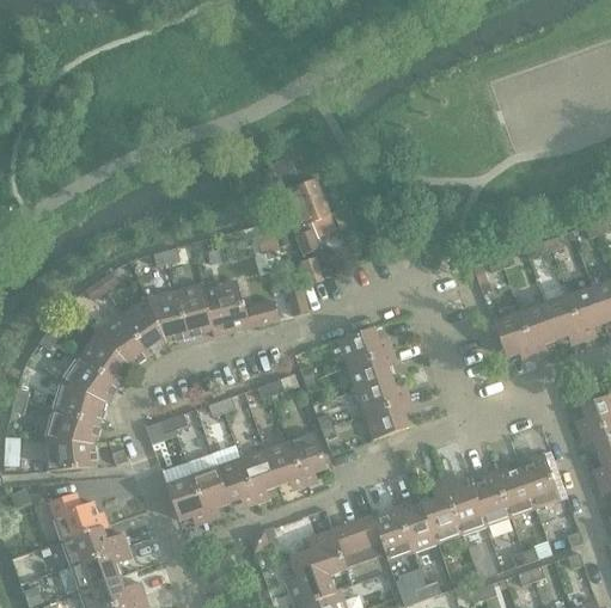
[(287,157),(272,163),(280,184),(295,177),(287,157)]
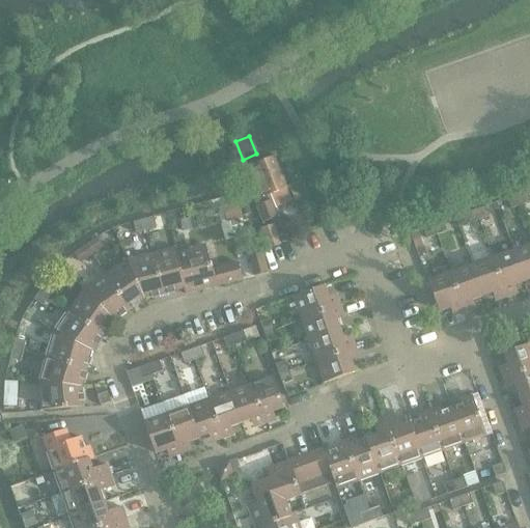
[(263,201),(256,203),(263,220),(277,214),(271,198),(270,198),(268,194),(286,186),(274,155),(253,163),(254,165),(249,167),(263,201)]
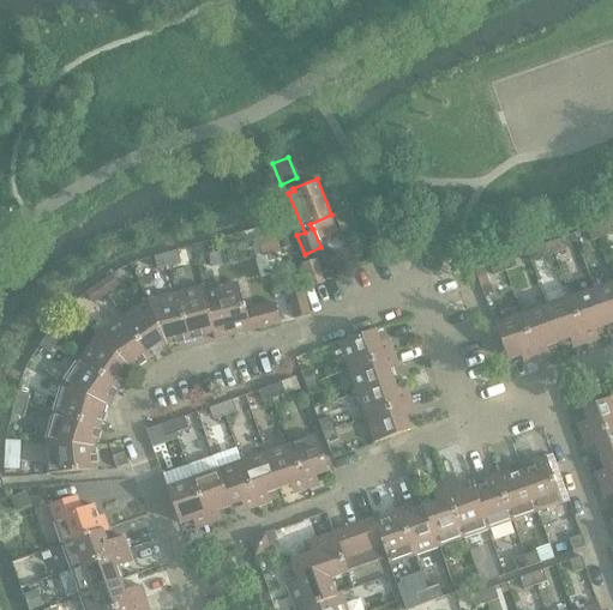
[(612,228),(610,218),(598,222),(602,234),(612,230),(612,228)]
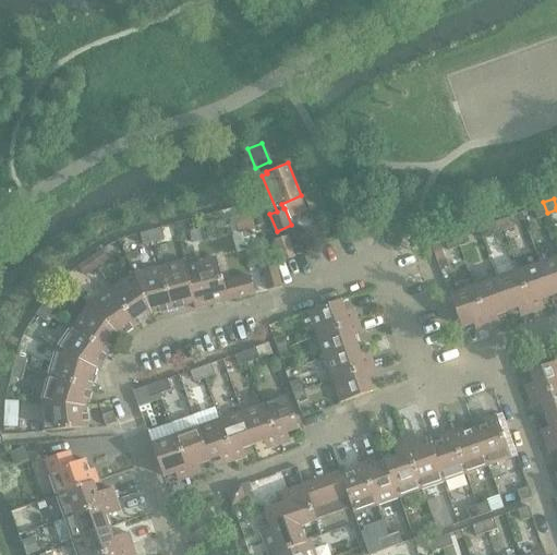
[(547,213),(543,202),(533,206),(536,217),(547,213)]
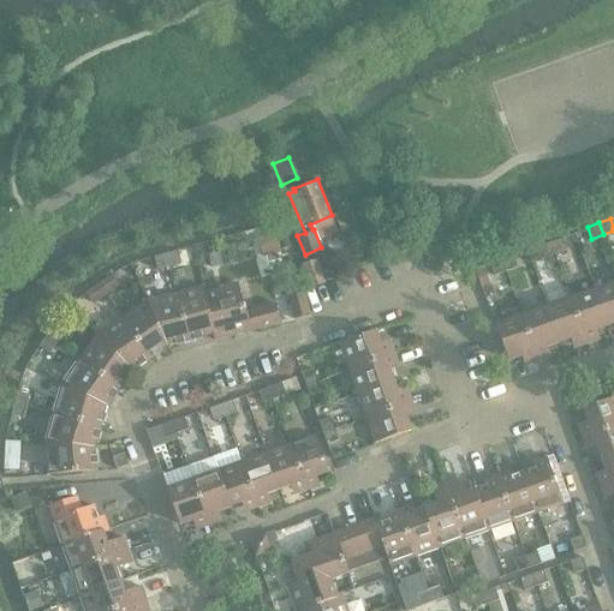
[(275,231),(258,235),(263,255),(280,250),(275,231)]
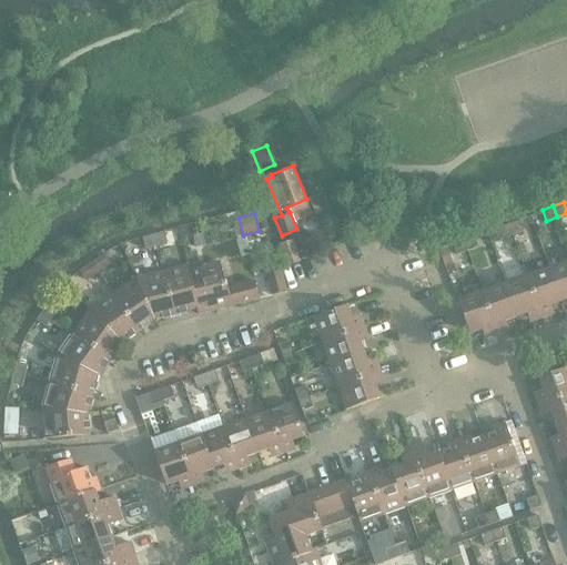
[(518,218),(508,222),(512,233),(523,229),(518,218)]
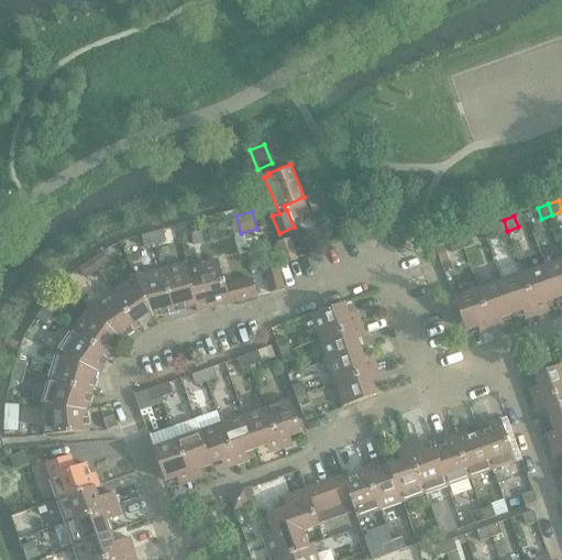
[(507,231),(504,220),(493,223),(497,234),(507,231)]
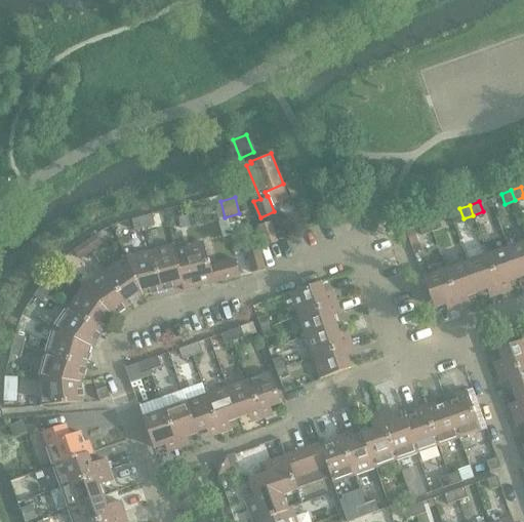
[(151,212),(140,214),(144,225),(154,223),(151,212)]
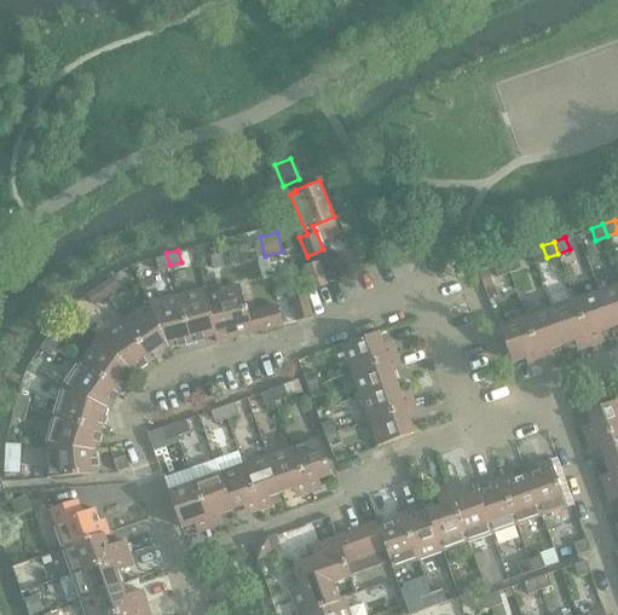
[(169,265),(166,253),(155,256),(157,268),(169,265)]
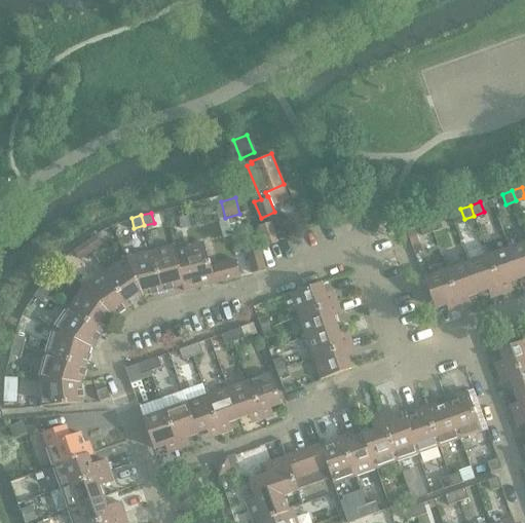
[(439,217),(428,220),(433,230),(442,227),(439,217)]
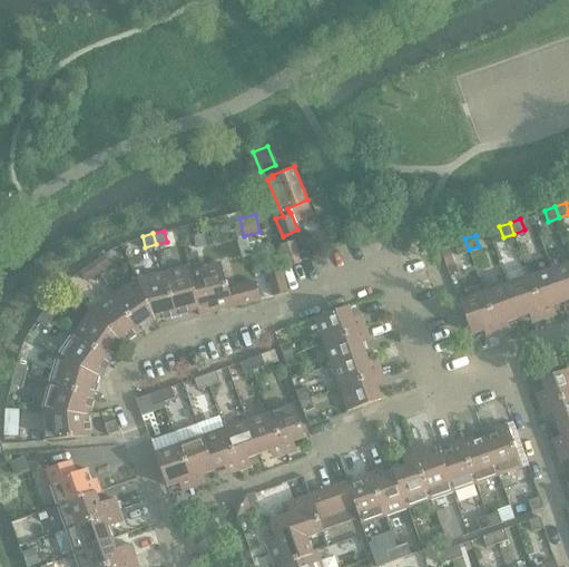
[(278,244),(286,264),(300,258),(293,238),(278,244)]
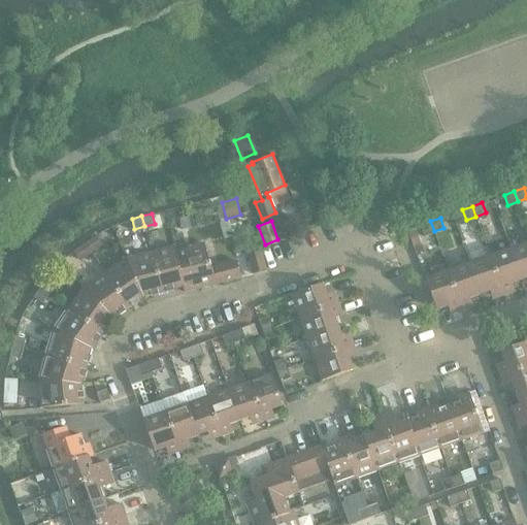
[(434,231),(430,221),(420,225),(424,234),(434,231)]
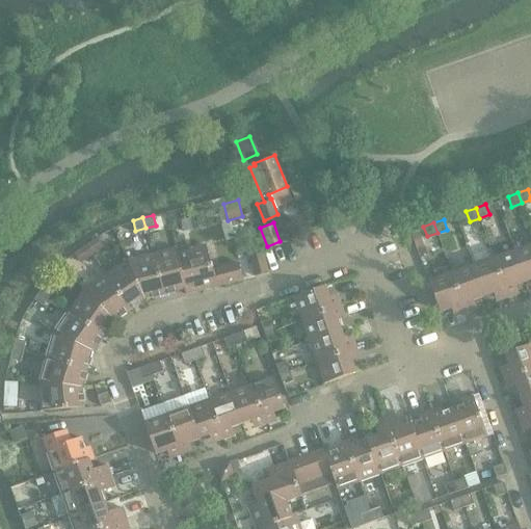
[(419,230),(412,232),(417,245),(424,243),(419,230)]
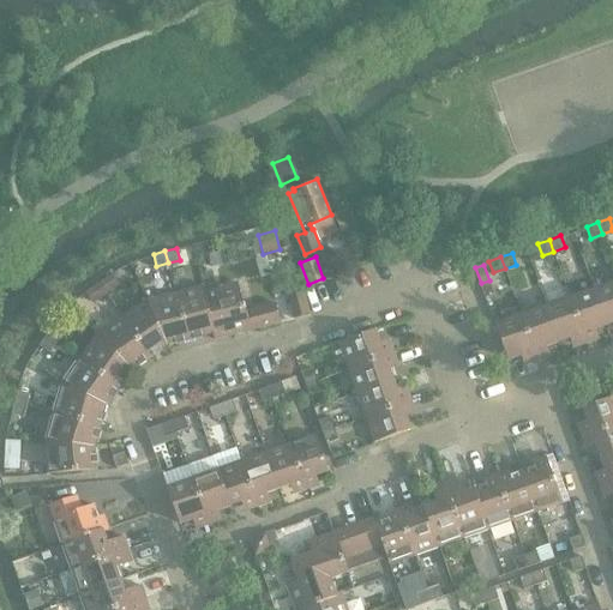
[(110,273),(98,282),(106,291),(118,283),(110,273)]
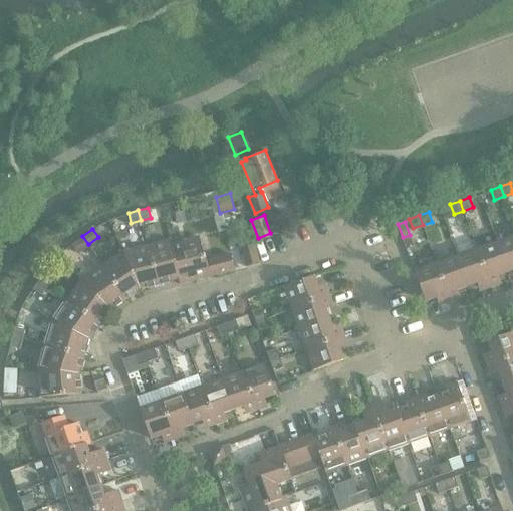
[(512,234),(496,240),(507,270),(512,268),(512,234)]
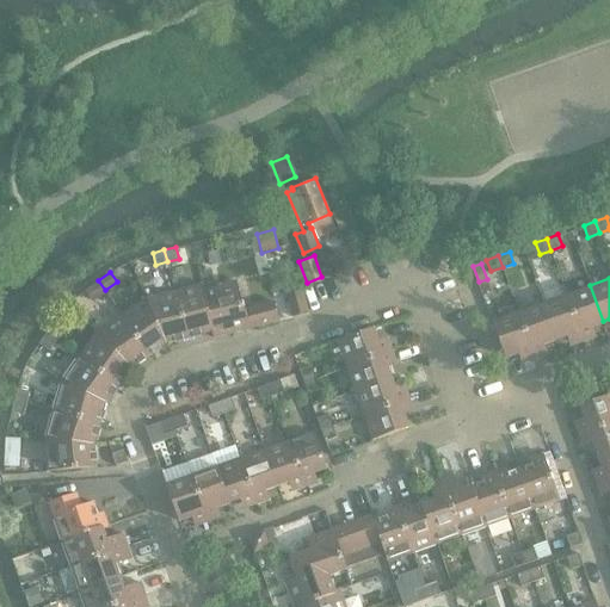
[(236,279),(203,287),(202,289),(213,329),(211,329),(213,335),(278,319),(273,299),(245,307),(242,298),(241,298),(236,279)]
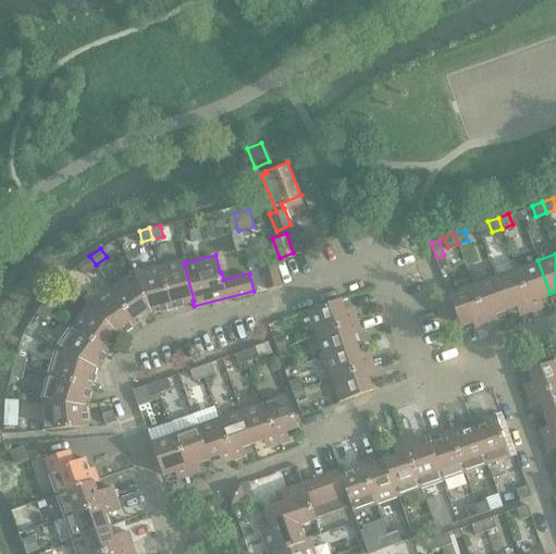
[(89,256),(78,263),(84,272),(95,265),(89,256)]
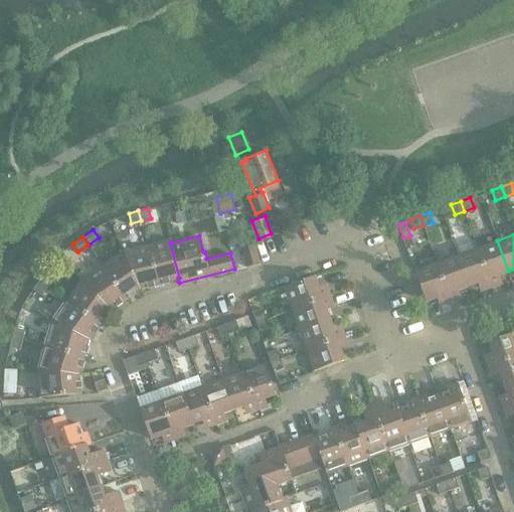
[(169,237),(147,243),(158,283),(162,282),(162,284),(169,282),(169,280),(178,278),(179,278),(170,243),(171,242),(169,237)]
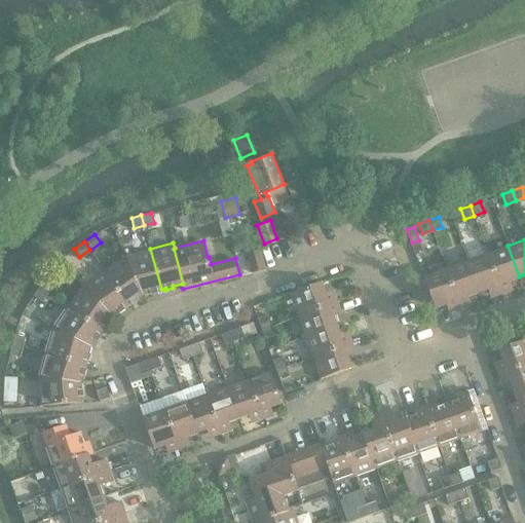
[(246,247),(252,271),(264,268),(258,244),(246,247)]
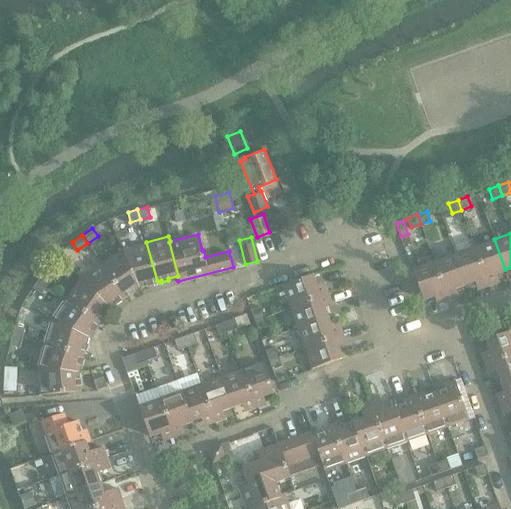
[(494,239),(474,246),(488,284),(498,281),(496,273),(505,269),(494,239)]
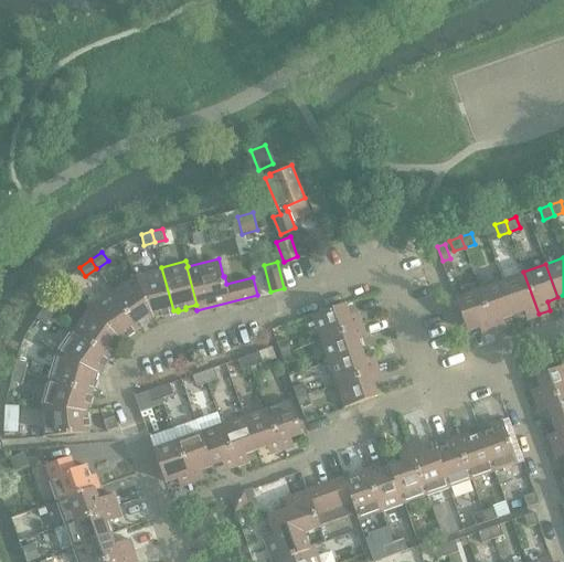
[(161,267),(135,274),(153,316),(161,314),(162,316),(169,314),(169,311),(173,310),(161,267)]
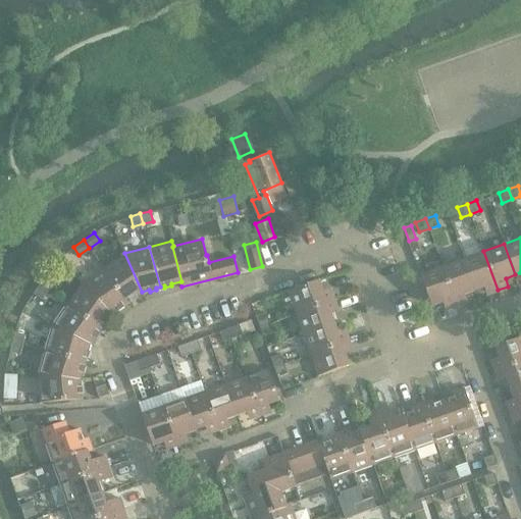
[(483,251),(463,258),(474,290),(483,286),(486,294),(498,290),(483,251)]
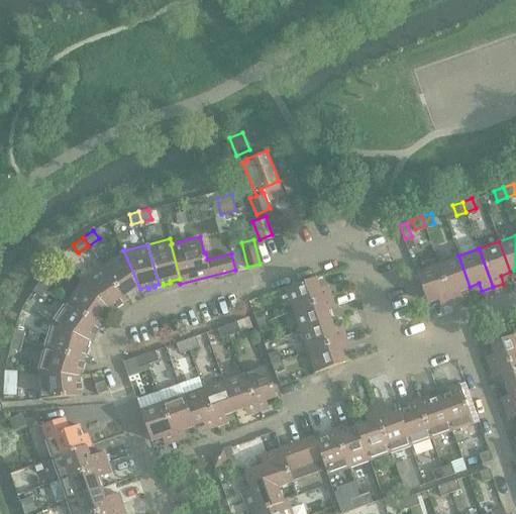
[(140,289),(123,250),(102,265),(125,299),(128,297),(130,298),(135,294),(134,293),(140,289)]
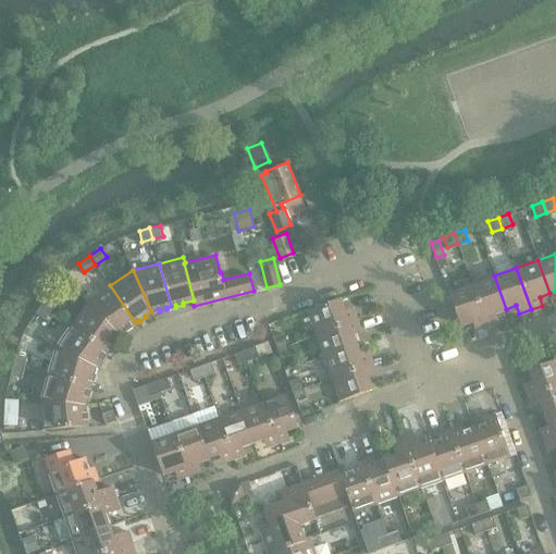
[(494,275),(471,284),(486,325),(498,321),(495,312),(506,309),(494,275)]
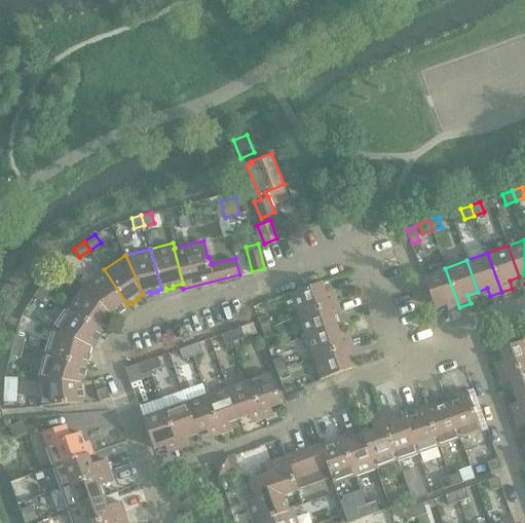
[(445,268),(423,275),(435,306),(446,303),(448,311),(459,307),(445,268)]
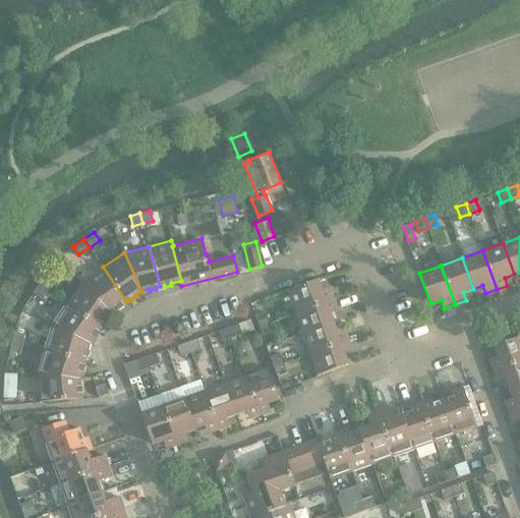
[(126,301),(103,267),(81,282),(111,311),(117,307),(118,309),(124,305),(123,303),(126,301)]
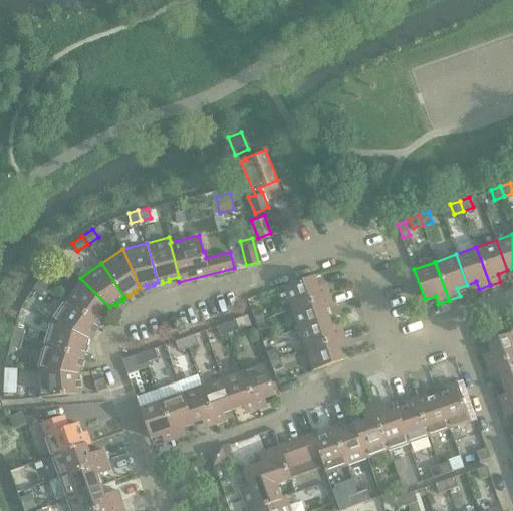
[(44,271),(38,279),(47,285),(53,277),(44,271)]
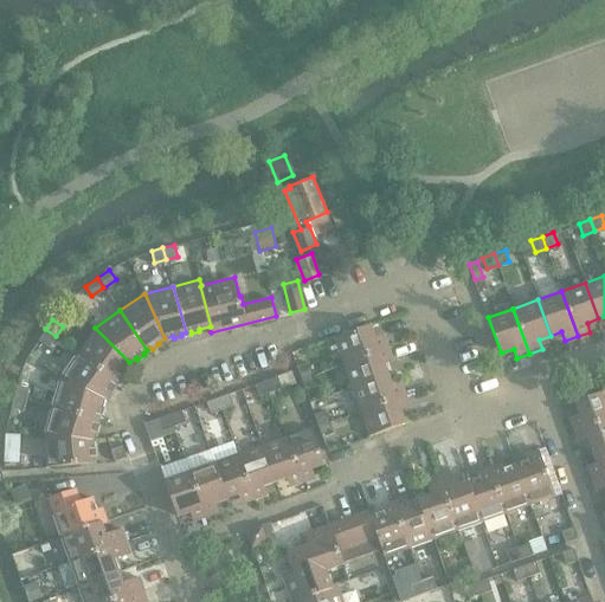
[(369,324),(334,336),(342,362),(388,345),(386,340),(384,332),(374,336),(369,324)]
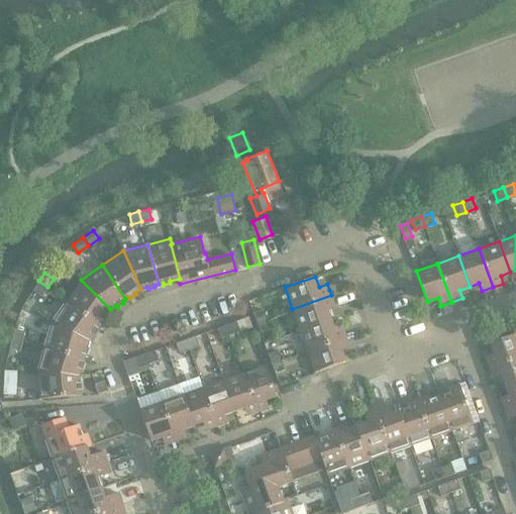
[(110,309),(81,280),(66,301),(100,324),(102,321),(104,322),(107,316),(106,315),(110,309)]
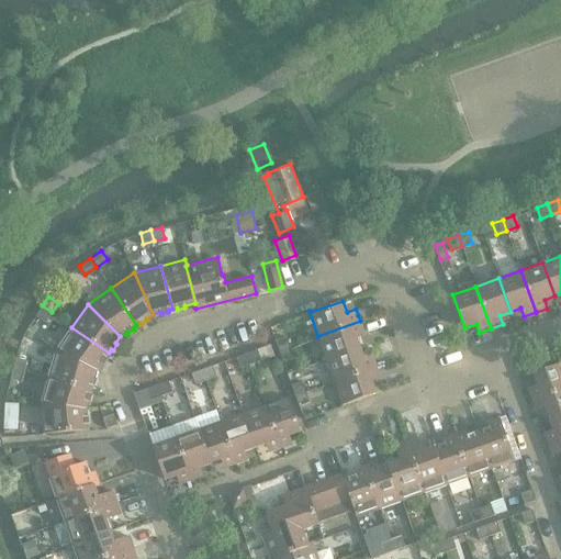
[(52,312),(42,305),(35,314),(45,321),(52,312)]
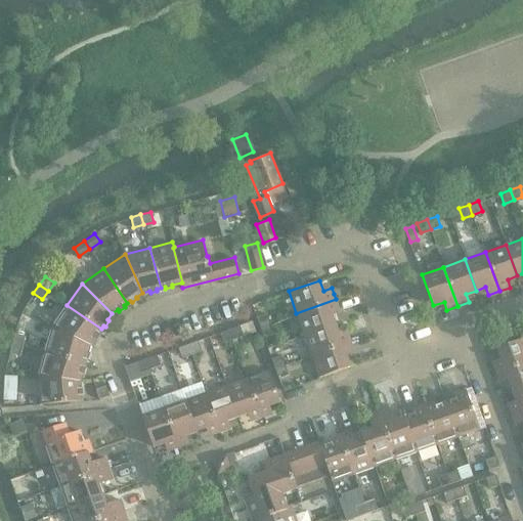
[(336,299),(296,313),(304,334),(335,322),(332,312),(339,310),(336,299)]
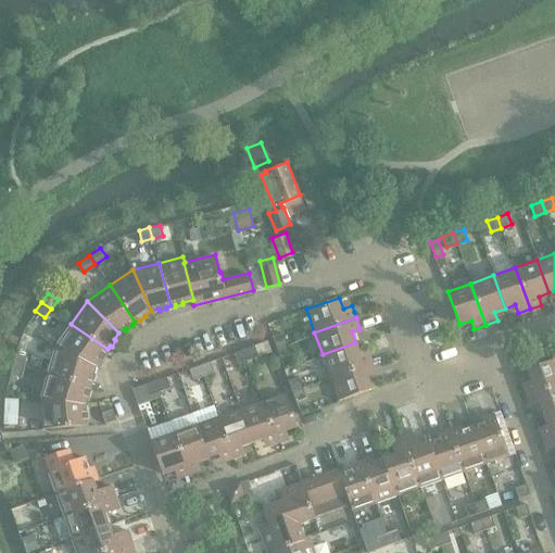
[(108,349),(71,324),(55,346),(96,365),(100,359),(102,360),(106,354),(104,352),(108,349)]
